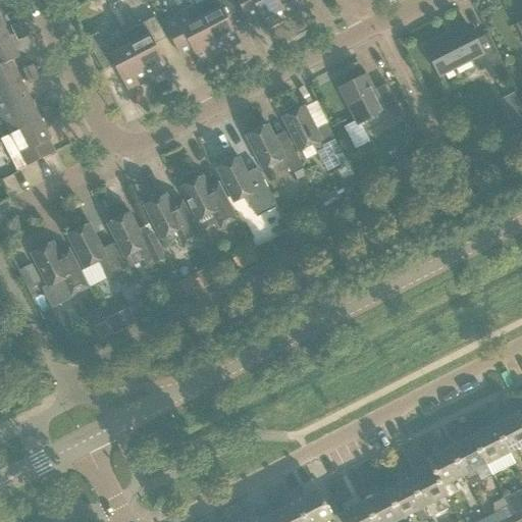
[(238,11),(231,0),(207,0),(195,6),(219,54),(240,44),(226,17),(238,11)]
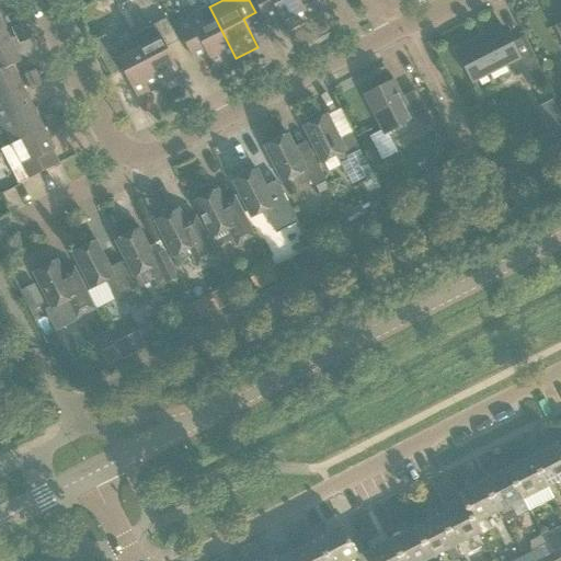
[(309,21),(297,0),(254,0),(261,10),(273,3),(287,32),(309,21)]
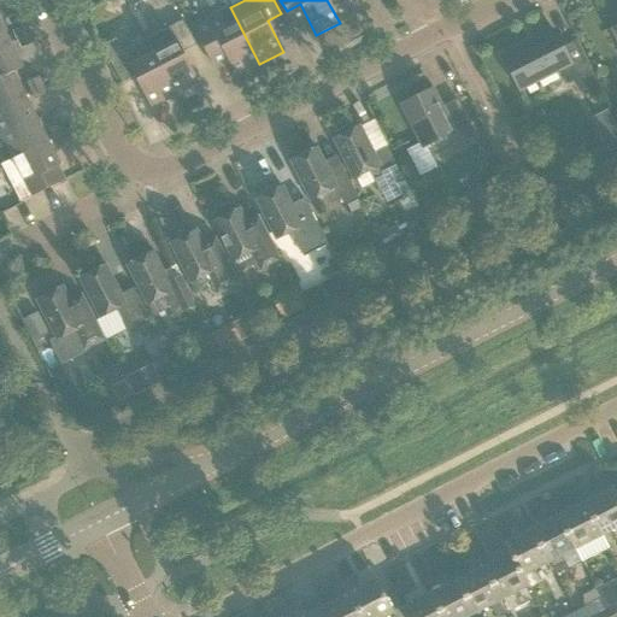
[(327,0),(340,23),(364,10),(358,0),(327,0)]
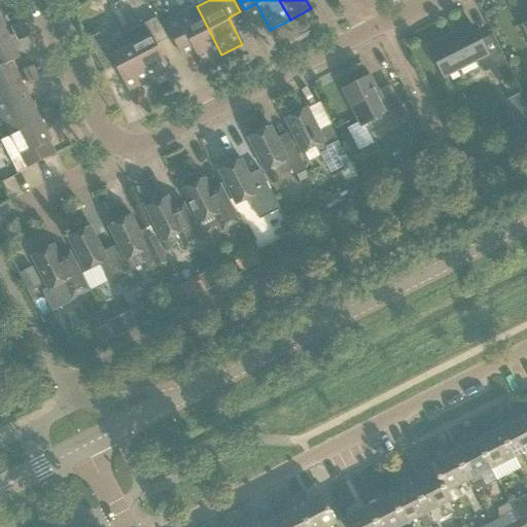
[(197,6),(165,23),(176,44),(178,43),(185,61),(197,57),(201,65),(221,55),(197,6)]
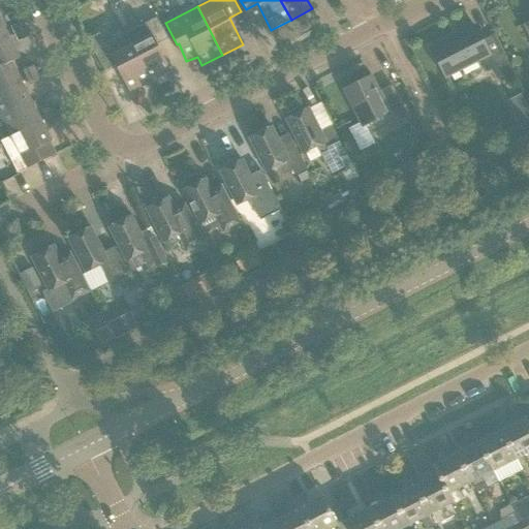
[(125,34),(131,48),(150,83),(170,72),(157,45),(168,39),(157,18),(125,34)]
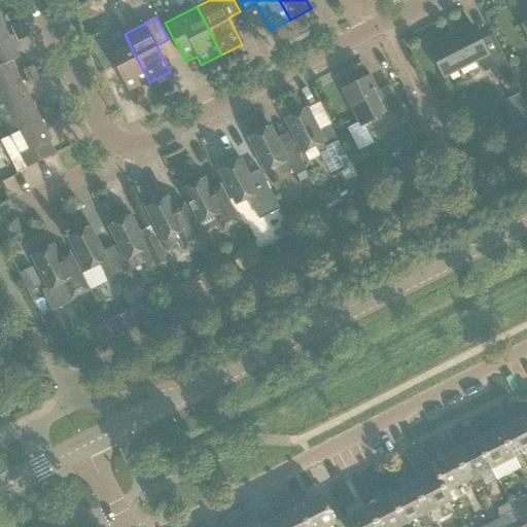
[(0,20),(0,41),(8,38),(0,20)]
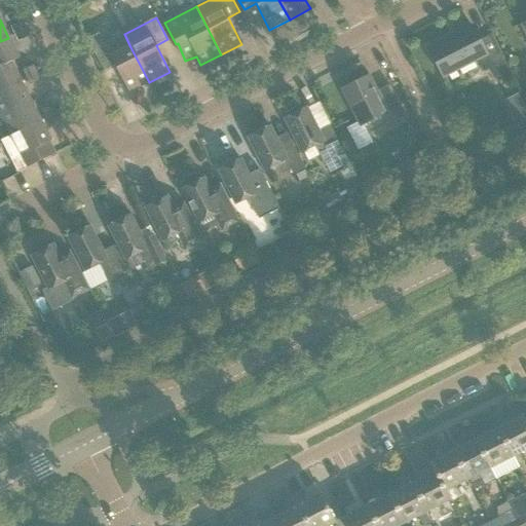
[(10,28),(14,35),(26,29),(22,22),(10,28)]
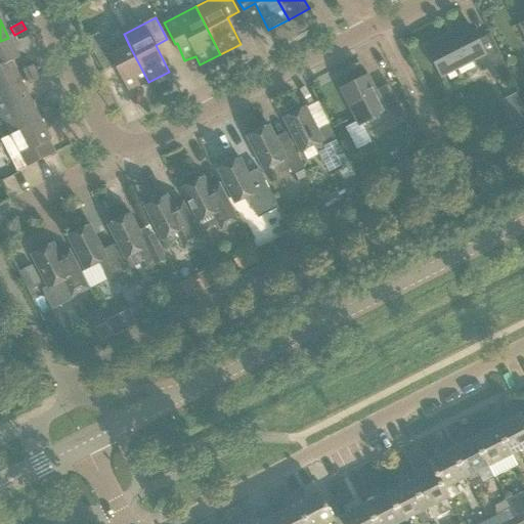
[(481,72),(501,61),(488,36),(477,42),(470,28),(427,49),(441,78),(476,61),(481,72)]
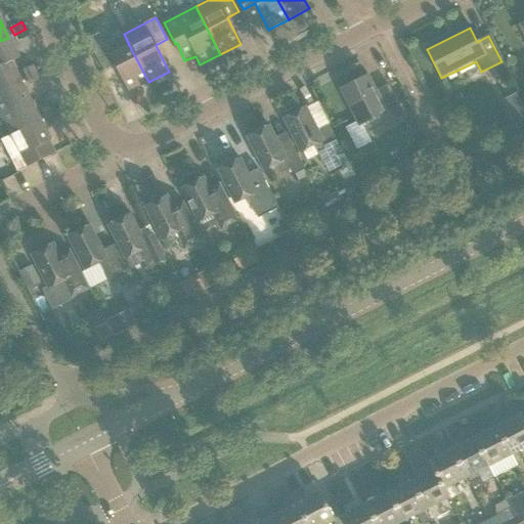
[(26,29),(14,35),(18,42),(29,37),(26,29)]
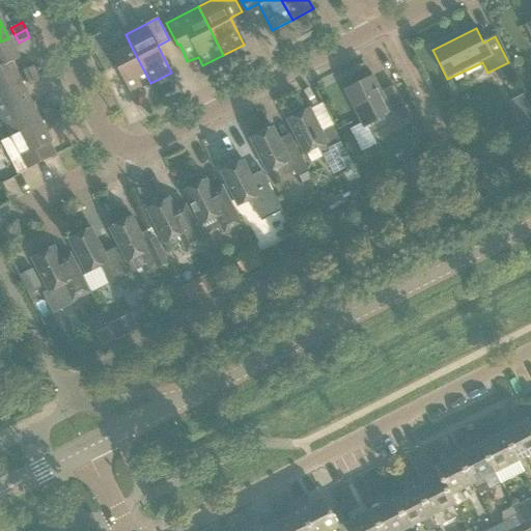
[(150,83),(132,48),(120,53),(114,40),(105,46),(101,37),(86,45),(90,53),(93,52),(105,73),(116,66),(130,93),(150,83)]
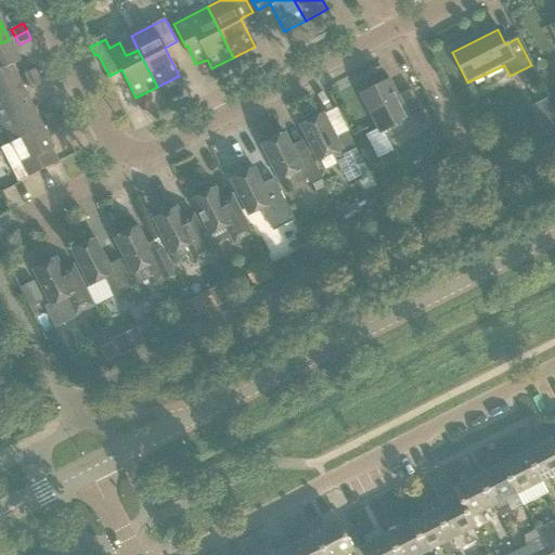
[(0,43),(0,71),(11,65),(12,66),(21,62),(9,40),(0,43)]
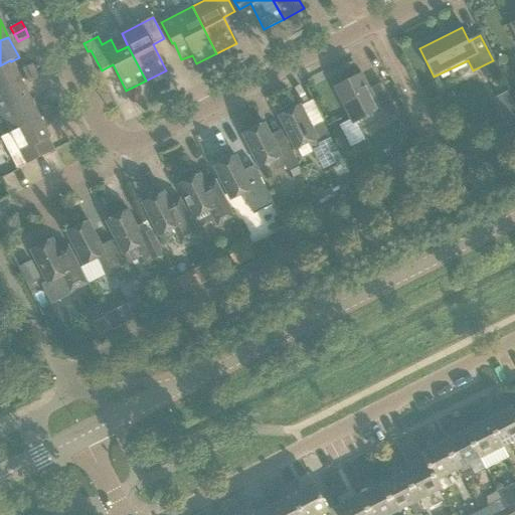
[(0,90),(20,79),(11,61),(10,60),(0,65),(0,90)]
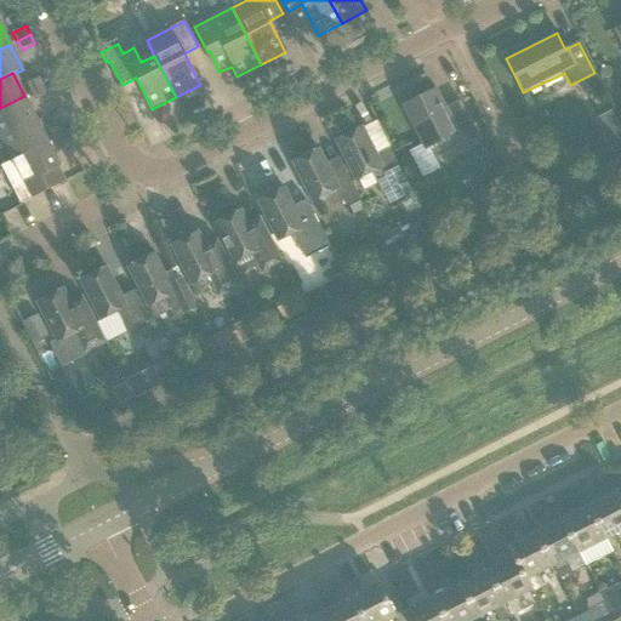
[(27,84),(30,93),(44,86),(40,78),(27,84)]
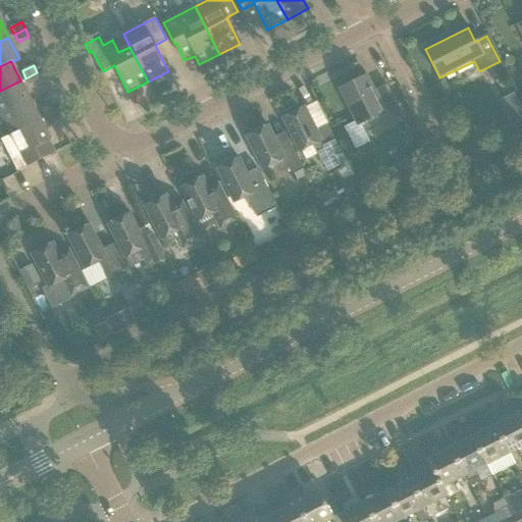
[(37,72),(25,79),(30,86),(41,80),(37,72)]
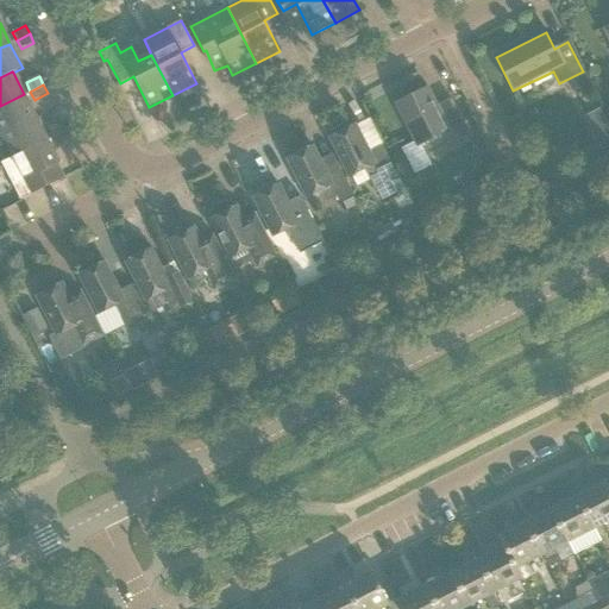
[(418,148),(422,145),(427,156),(469,135),(456,107),(441,115),(428,90),(396,106),(418,148)]
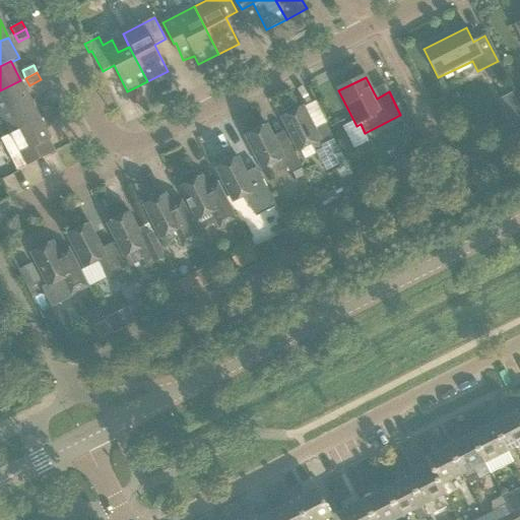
[(30,101),(20,80),(0,90),(0,112),(1,114),(1,115),(30,101)]
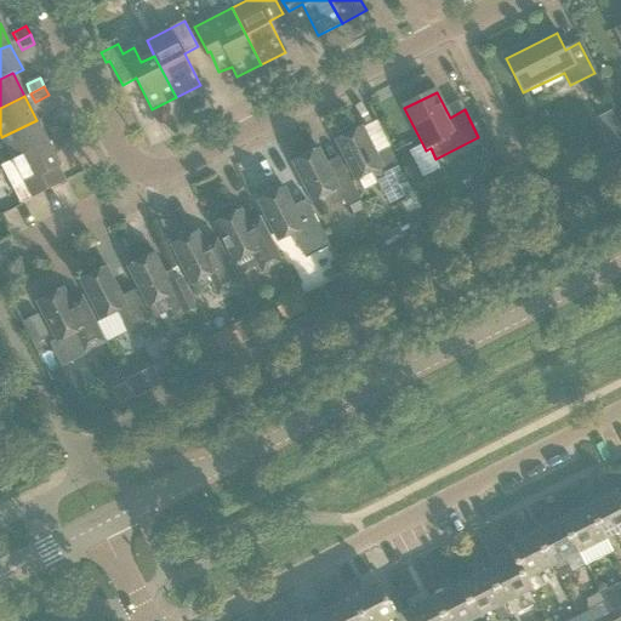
[(0,148),(6,146),(13,160),(49,143),(36,120),(1,137),(1,136),(0,136),(0,148)]
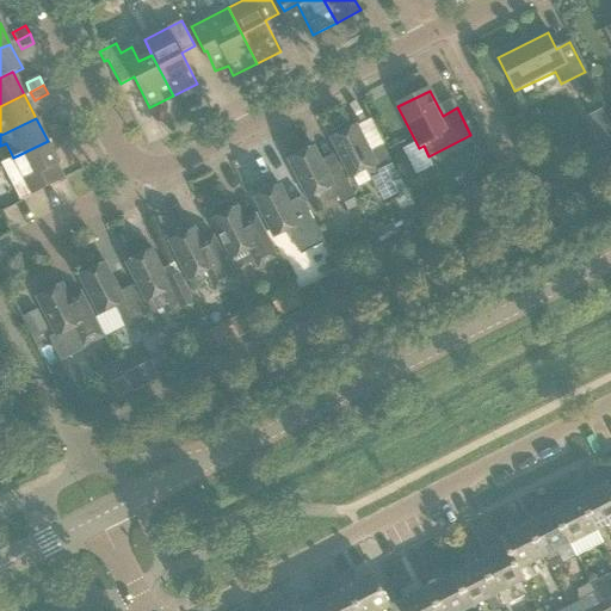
[(49,129),(54,137),(67,131),(62,123),(49,129)]
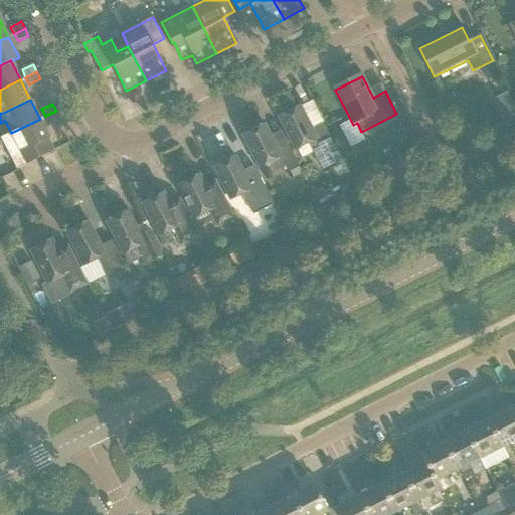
[(325,128),(314,133),(302,108),(280,118),(296,151),(298,150),(302,158),(313,152),(318,161),(337,152),(325,128)]
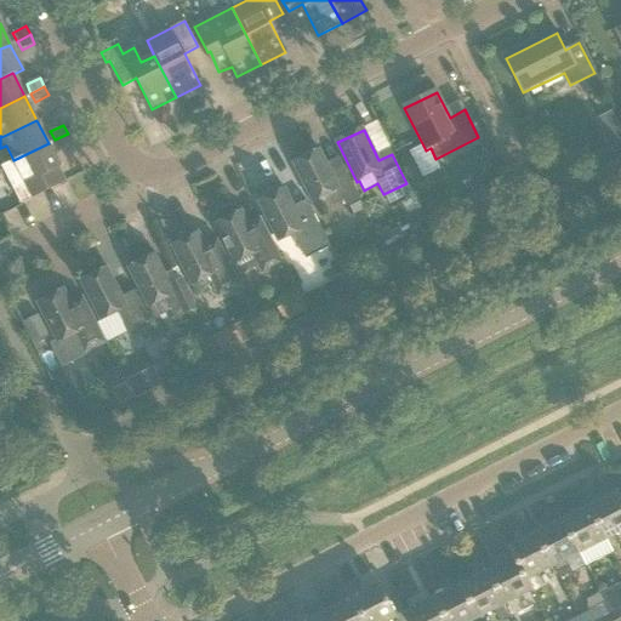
[(615,152),(620,148),(620,132),(609,140),(615,152)]
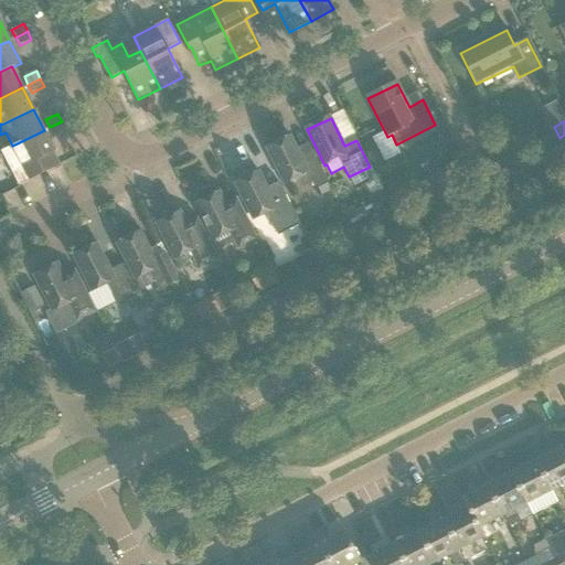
[(62,121),(50,127),(54,135),(65,129),(62,121)]
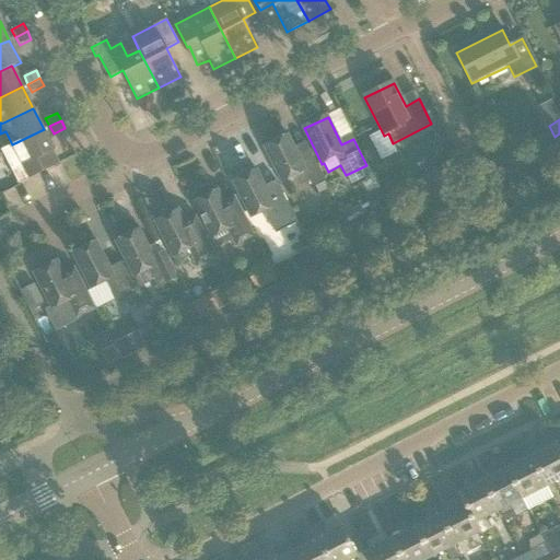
[(44,129),(12,144),(1,150),(9,163),(19,184),(46,170),(41,159),(55,151),(44,129)]
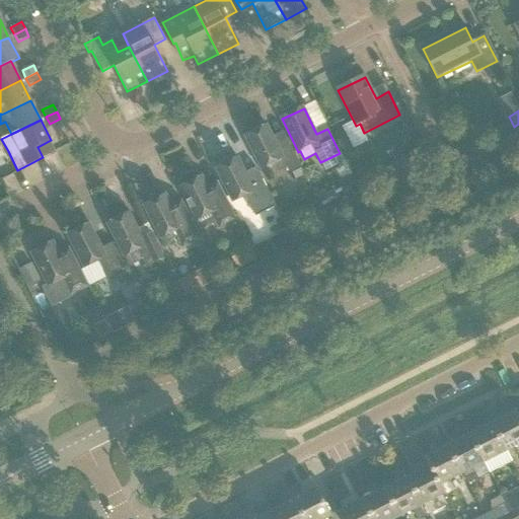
[(267,127),(245,137),(263,170),(283,160),(290,173),(301,167),(290,146),(279,151),(267,127)]
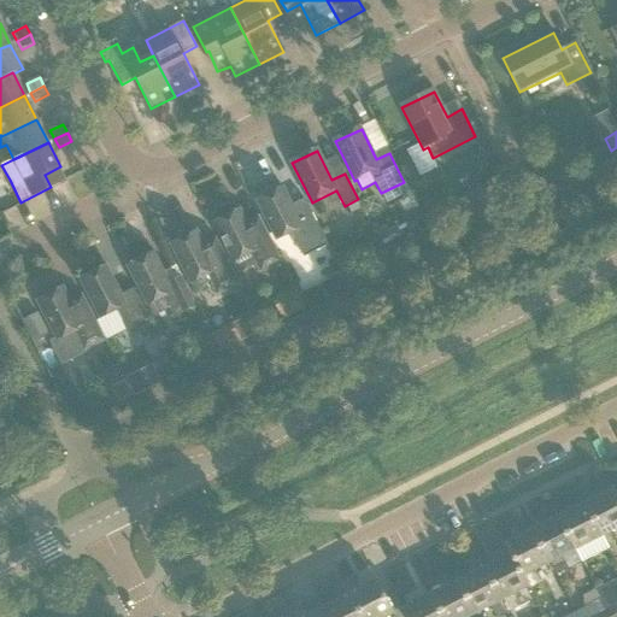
[(282,189),(256,203),(275,242),(293,234),(304,256),(327,245),(311,211),(297,218),(282,189)]
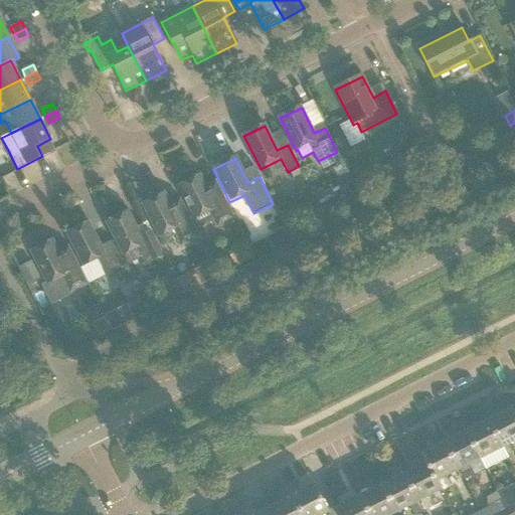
[(358,166),(354,168),(353,173),(355,177),(360,178),(364,176),(365,171),(363,167),(358,166)]
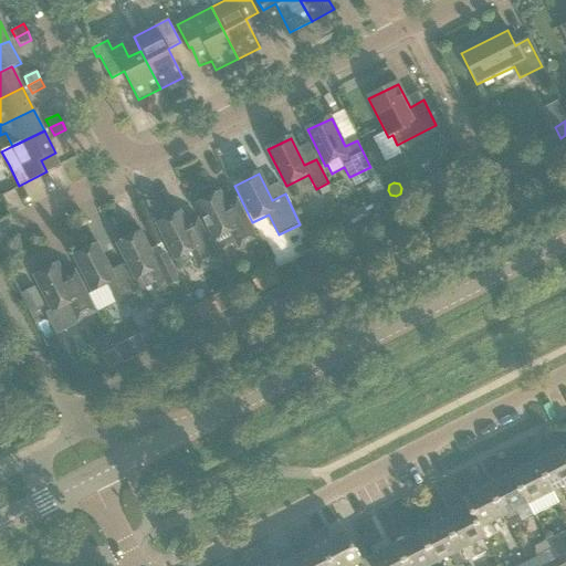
[(328,185),(320,189),(323,196),(332,190),(328,185)]
